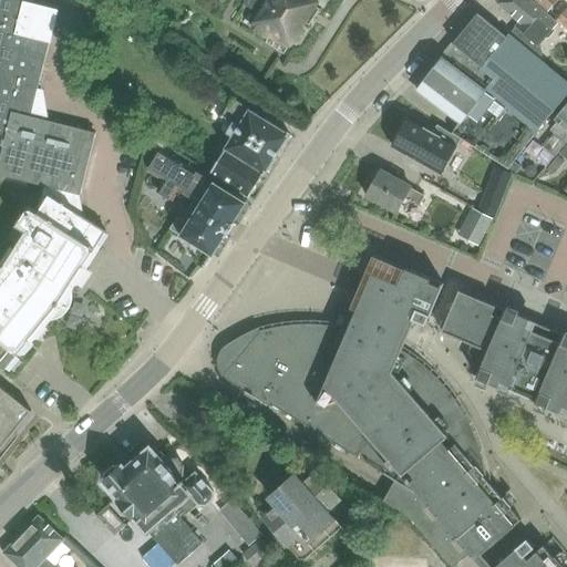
[(60,317),(62,316),(64,315),(66,312),(68,310),(70,308),(71,305),(71,302),(72,300),(72,297),(72,295),(71,291),(71,289),(70,286),(66,285),(90,248),(94,250),(106,232),(84,218),(81,195),(95,133),(31,117),(50,43),(51,43),(59,11),(24,2),(24,0),(23,0),(24,0),(22,0),(0,0),(0,160),(0,175),(45,186),(39,213),(28,206),(16,226),(26,232),(4,264),(6,264),(3,266),(0,269),(0,368),(1,369),(4,372),(44,322),(45,320),(48,320),(51,320),(53,320),(55,319),(58,318),(60,317)]
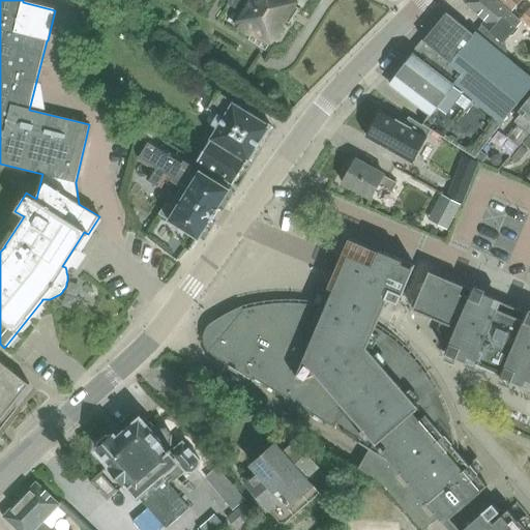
[(300,5),(303,0),(231,0),(229,4),(243,13),(234,27),(251,37),(248,40),(264,51),(272,39),(278,40),(284,31),(282,27),(287,18),(291,20),(296,12),(292,9),(297,3),(300,5)]
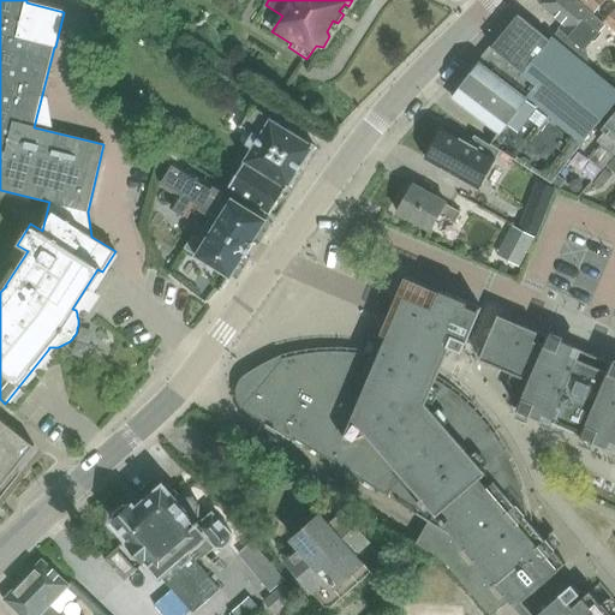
[(550,39),(585,66),(586,64),(586,63),(587,61),(587,59),(587,57),(586,55),(586,53),(585,52),(584,51),(590,42),(595,42),(601,35),(601,31),(604,27),(573,0),(542,0),(539,5),(563,25),(550,39)]
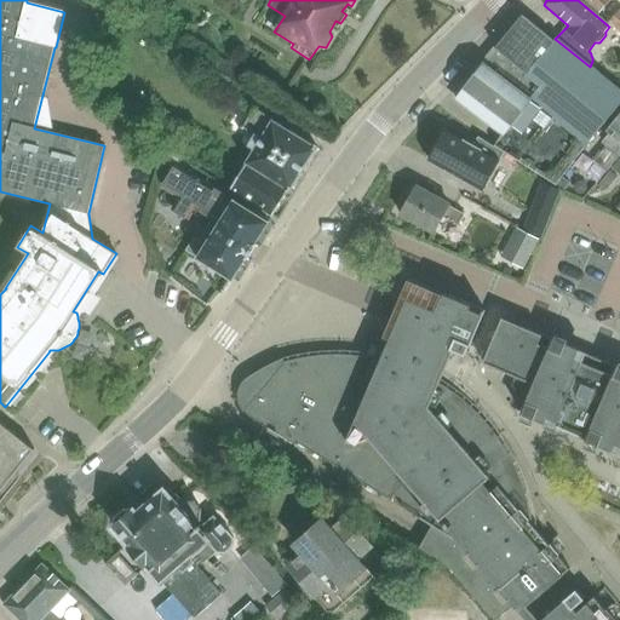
[(584,0),(598,12),(608,0),(584,0)]
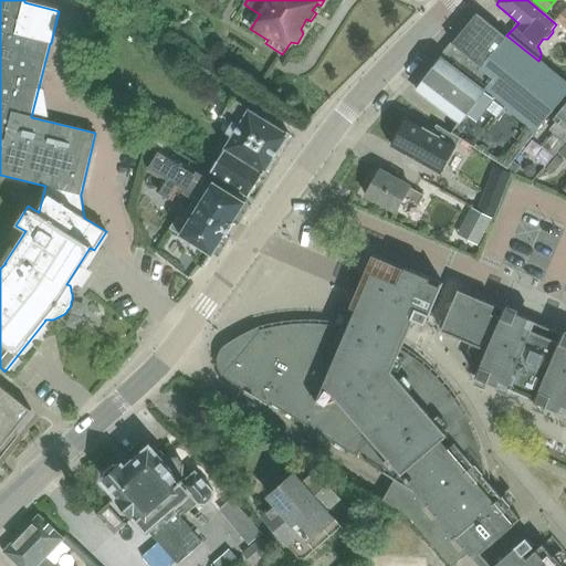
[(565,10),(556,21),(565,29),(565,10)]
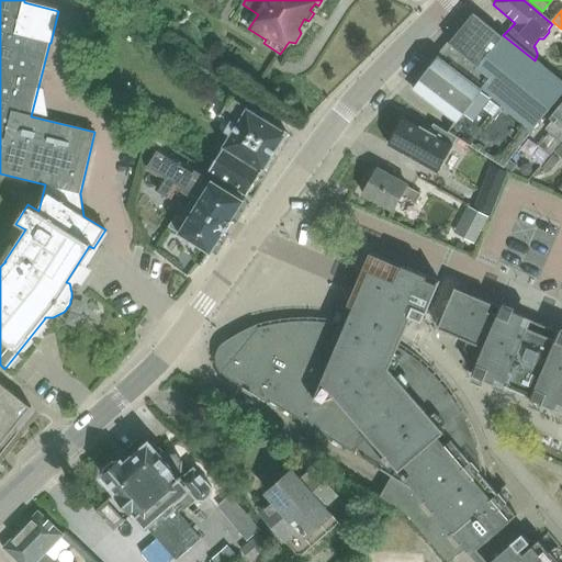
[(414,89),(413,90),(456,122),(448,133),(471,147),(504,168),(505,167),(561,93),(561,82),(535,60),(503,35),(502,36),(474,15),(459,31),(414,89)]
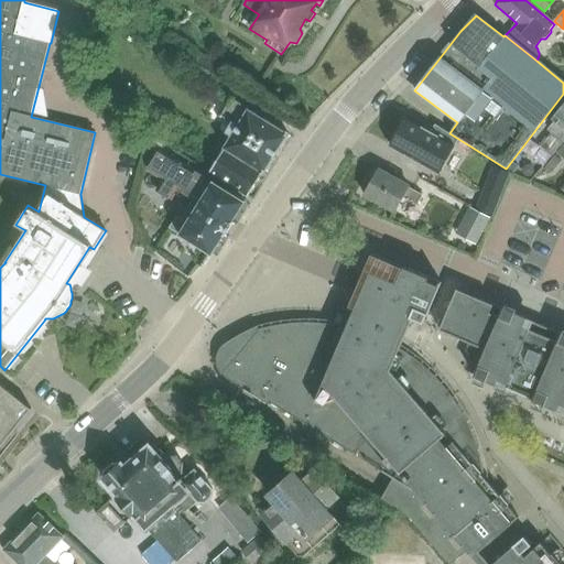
[(192,73),(215,87),(225,72),(202,56),(192,73)]
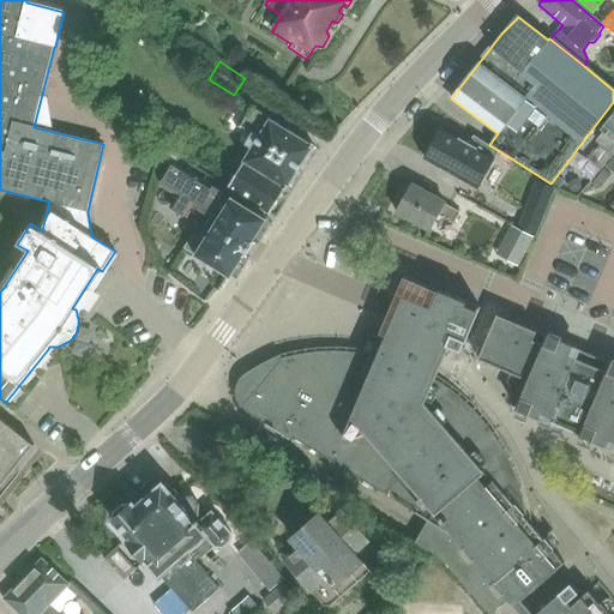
[(226,186),(270,214),(314,145),(252,107),(240,126),(252,133),(245,144),(250,148),(226,186)]
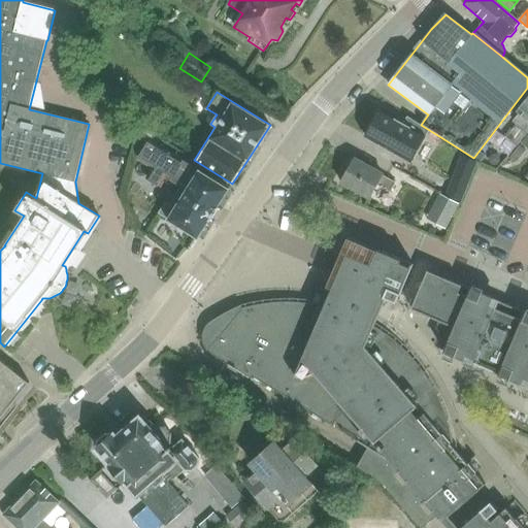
[(527,133),(527,97),(516,112),(523,118),(506,138),(507,139),(499,149),(510,154),(517,146),(520,143),(527,133)]
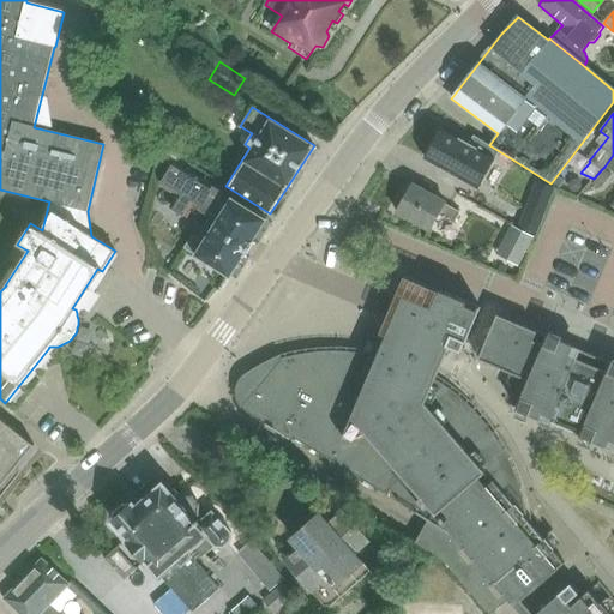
[(441,130),(425,160),(473,186),(477,188),(499,151),(489,145),(474,136),(469,145),(441,130)]
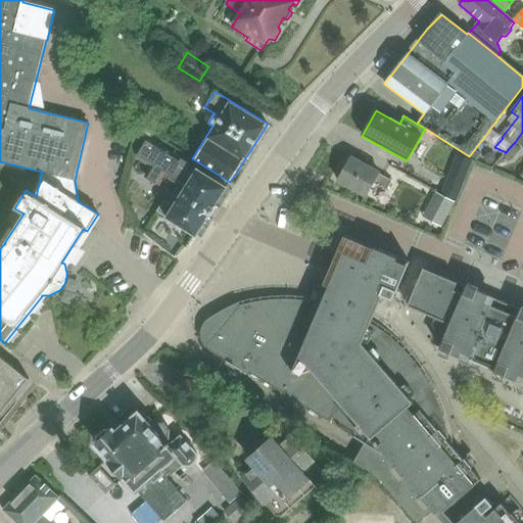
[(149,139),(137,157),(152,168),(147,177),(160,185),(165,176),(180,185),(192,165),(164,149),(149,139)]
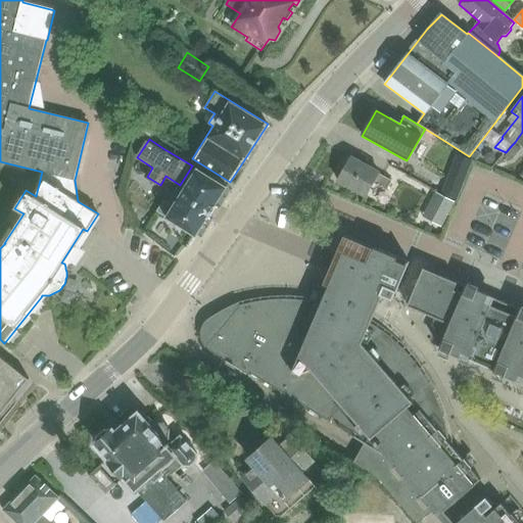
[(515,143),(509,149),(513,153),(519,146),(515,143)]
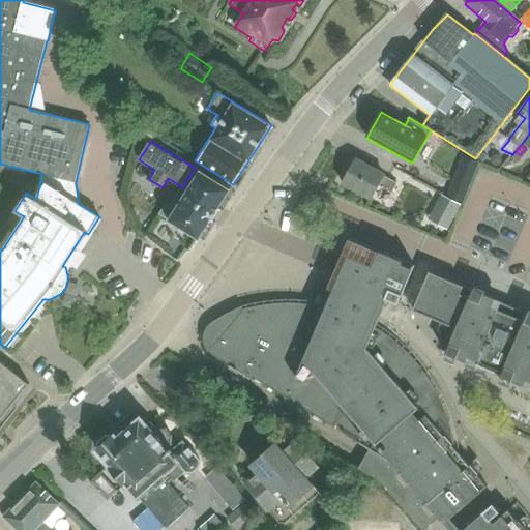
[(379,186),(392,193),(396,184),(383,177),(384,176),(354,160),(342,183),(372,200),(379,186)]
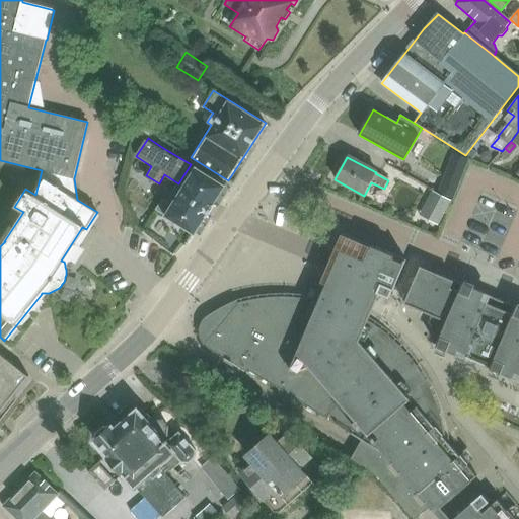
[(162,200),(156,210),(193,233),(195,233),(195,234),(206,216),(208,218),(216,205),(214,204),(225,187),(191,164),(178,183),(166,202),(162,200)]
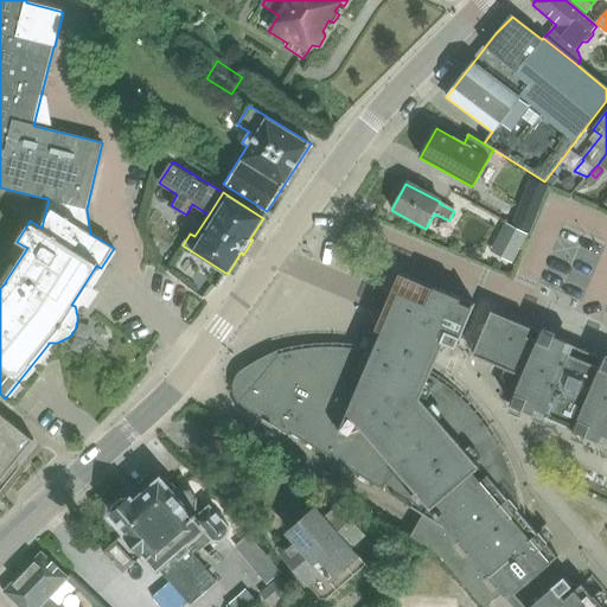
[(513,227),(505,241),(519,249),(528,235),(513,227)]
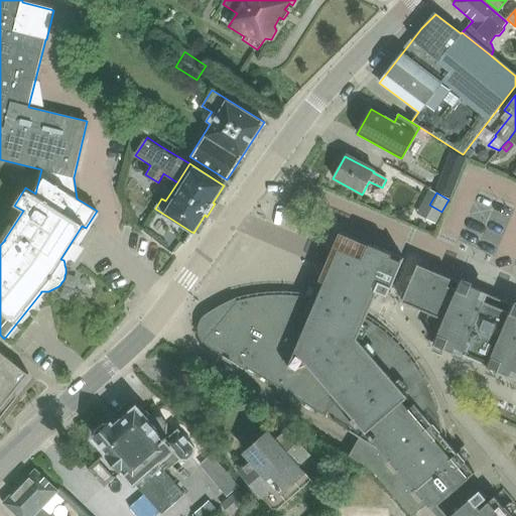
[(154,213),(144,228),(158,238),(168,222),(154,213)]
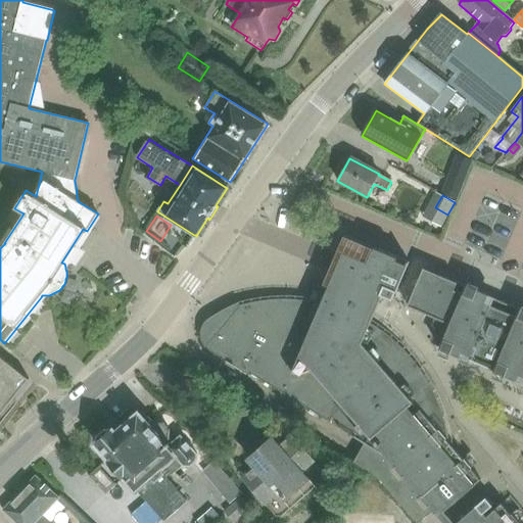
[(172,256),(183,242),(169,233),(158,247),(172,256)]
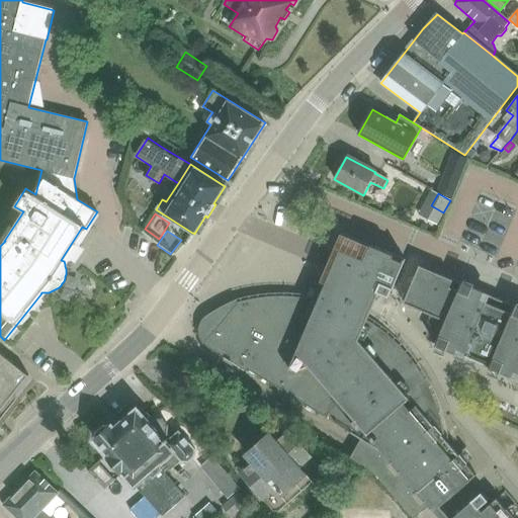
[(350,458),(362,464),(365,466),(368,468),(371,471),(374,473),(376,477),(379,480),(413,517),(415,517),(429,506),(435,513),(436,512),(435,511),(477,476),(448,443),(445,445),(443,429),(439,412),(433,396),(426,380),(417,366),(409,355),(394,340),(380,329),(367,321),(373,307),(379,292),(390,297),(406,260),(341,233),(321,280),(313,299),(306,298),(288,296),(271,296),(254,298),(238,304),(236,299),(217,310),(205,316),(202,319),(201,321),(199,325),(198,327),(197,333),(198,336),(199,338),(201,340),(203,342),(248,370),(325,424),(327,419),(352,432),(351,433),(361,440),(350,458)]
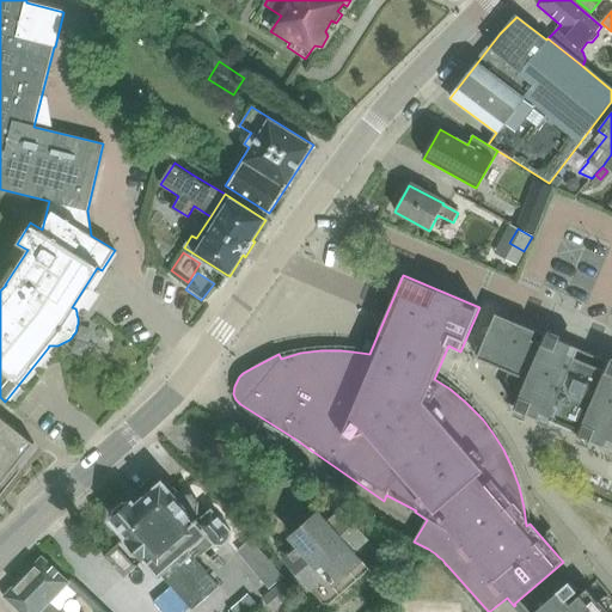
[(225,294),(234,277),(233,276),(222,293),(225,294)]
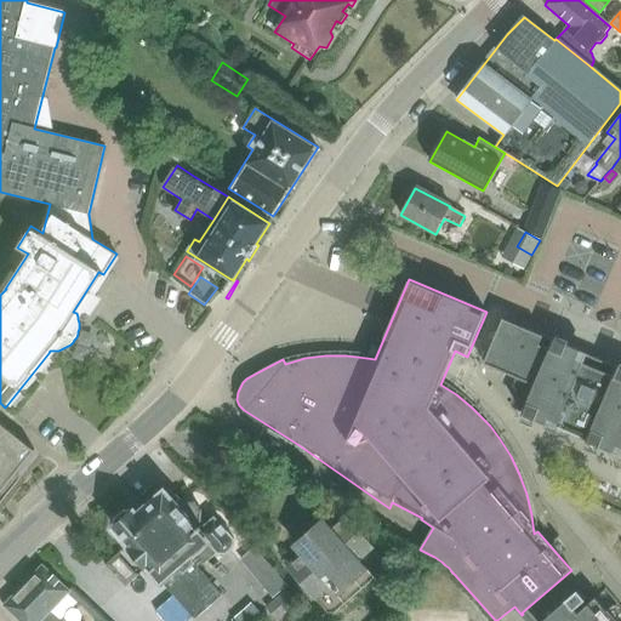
[(620,455),(620,454),(620,369),(503,319),(484,364),(514,377),(513,385),(514,393),(519,400),(525,405),(522,415),(556,429),(557,427),(587,440),(586,442),(620,456),(620,455)]
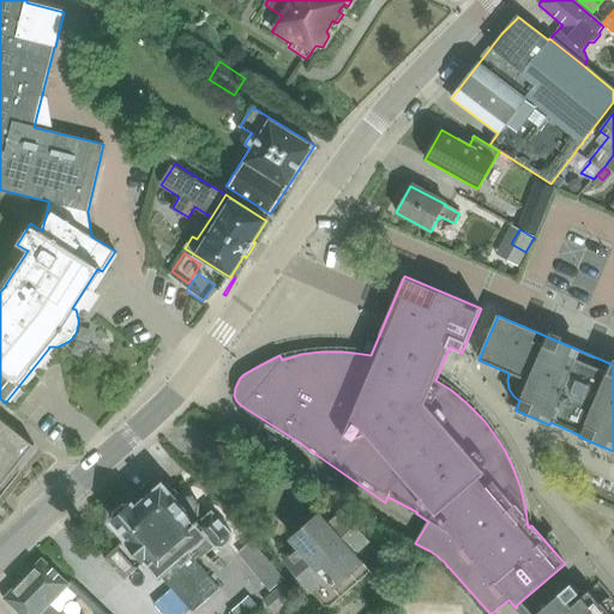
[(0,488),(34,446),(0,417),(0,399),(1,399),(0,398),(0,488)]
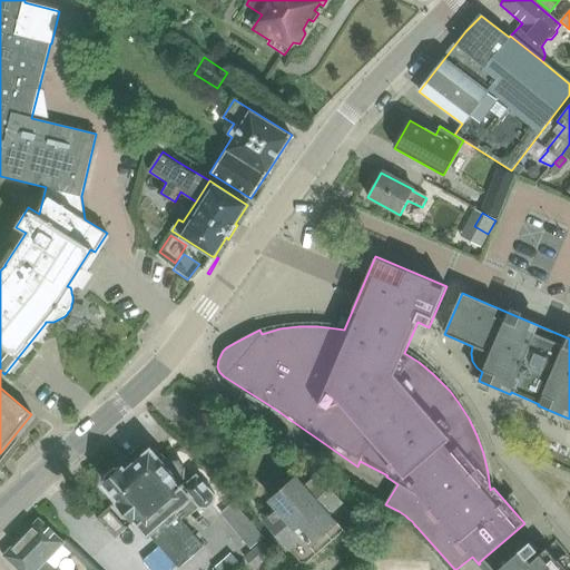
[(208,511),(215,505),(216,498),(197,478),(184,490),(176,481),(179,478),(184,469),(177,461),(167,462),(160,455),(157,459),(151,452),(127,473),(124,470),(115,469),(106,477),(105,485),(178,569),(179,569),(205,548),(183,522),(186,520),(187,521),(200,509),(202,510),(208,511)]
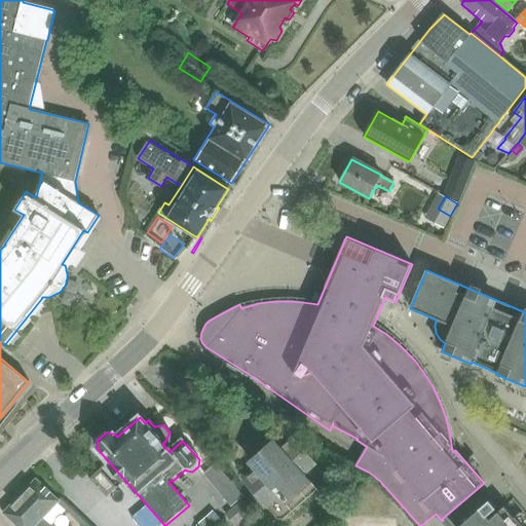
[(246,482),(279,519),(285,520),(315,491),(303,477),(313,467),(291,442),(279,452),(273,445),(252,464),(258,472),(246,482)]
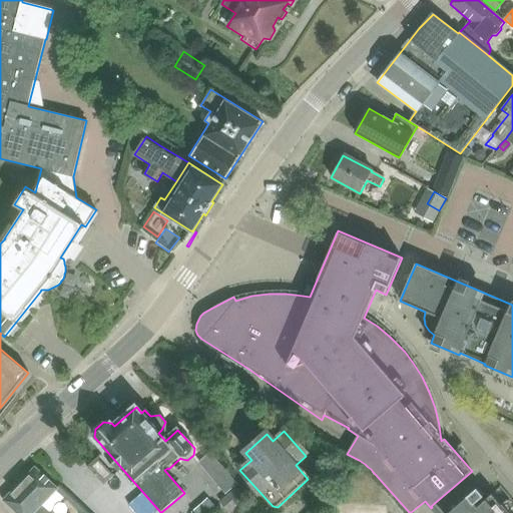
[(59,490),(35,468),(3,502),(14,512),(47,512),(42,507),(59,490)]
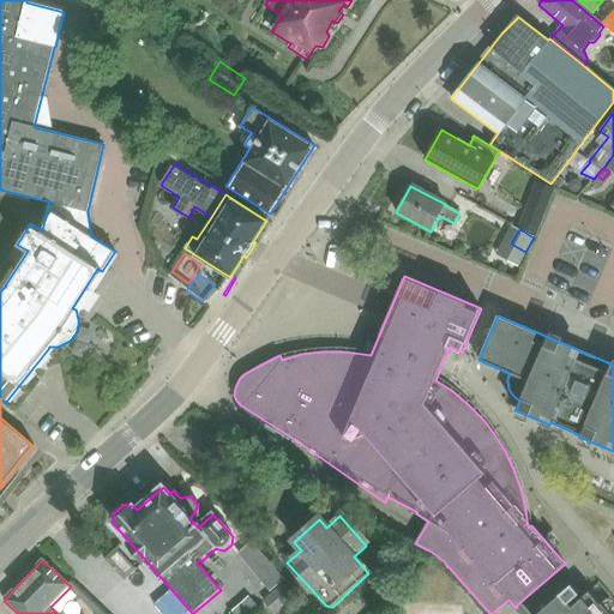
[(263,600),(275,613),(294,597),(283,583),(263,600)]
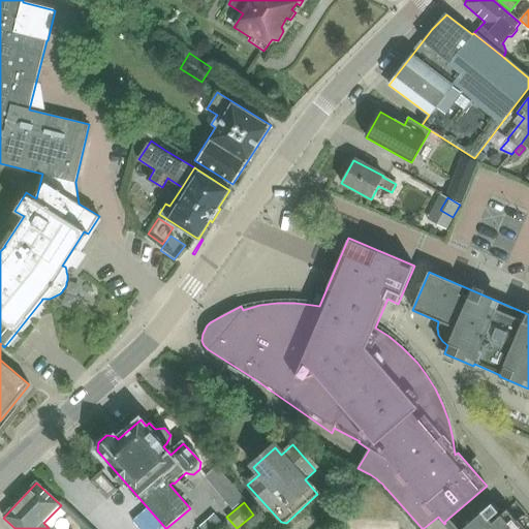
[(523,528),(507,509),(493,522),(490,519),(499,510),(492,503),(483,511),(462,528),(523,528)]
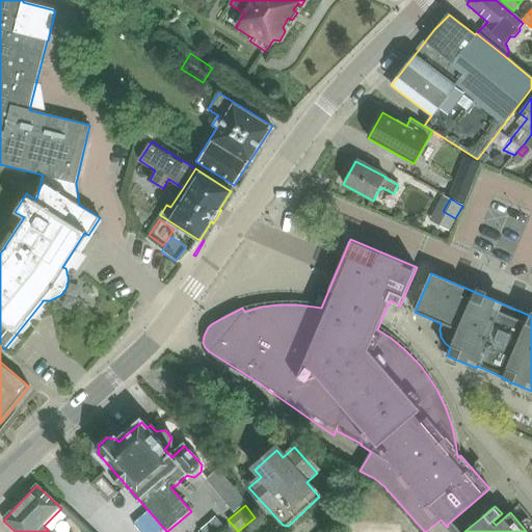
[(215,517),(198,531),(215,531),(222,526),(215,517)]
